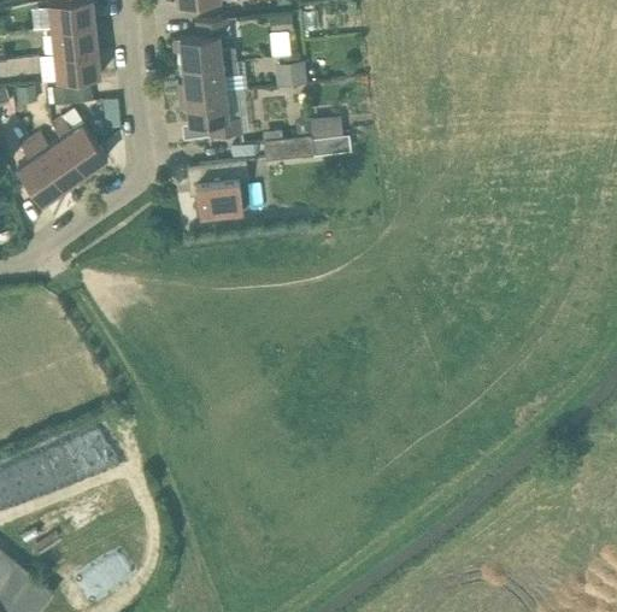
[(84,0),(50,4),(52,30),(97,25),(93,0),(84,0)]
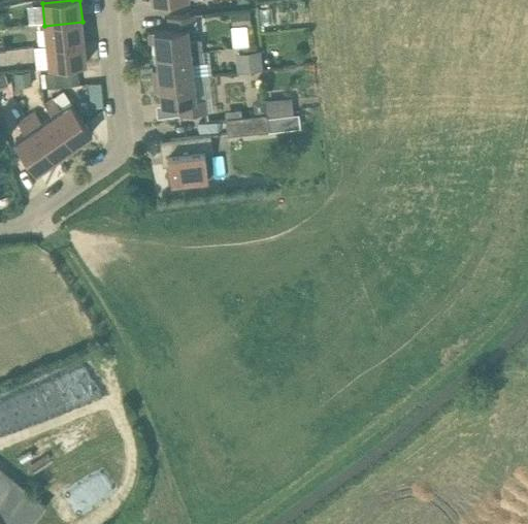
[(231,15),(232,31),(251,29),(250,14),(231,15)]
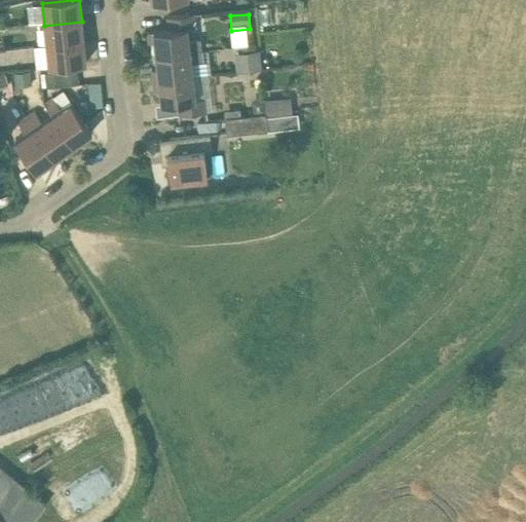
[(156,60),(188,56),(202,54),(201,45),(189,46),(188,32),(196,31),(194,17),(167,21),(170,33),(148,35),(149,47),(155,46),(156,60)]
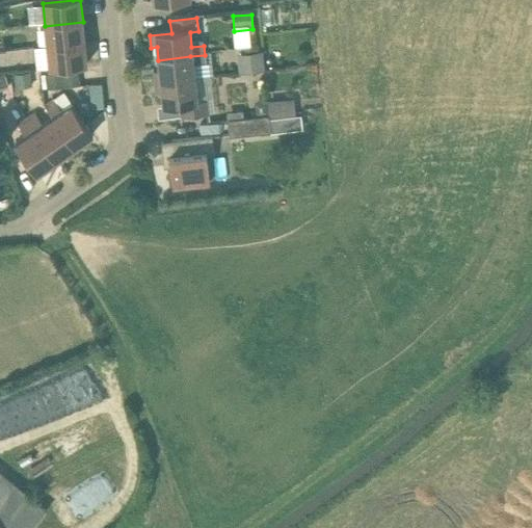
[(47,46),(48,49),(85,45),(83,22),(45,26),(47,46)]
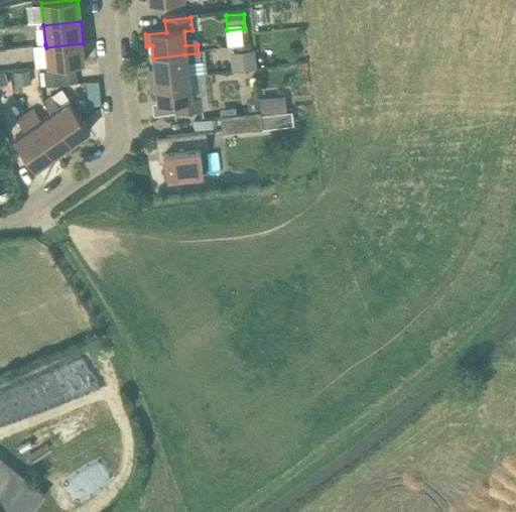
[(83,43),(46,47),(48,70),(86,66),(83,43)]
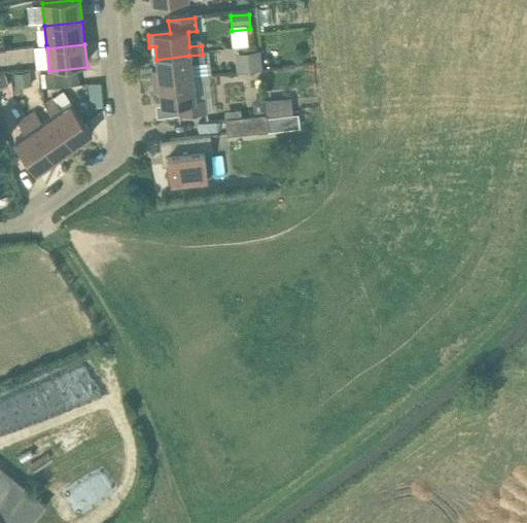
[(203,55),(188,56),(156,60),(159,73),(152,73),(153,84),(194,80),(191,65),(204,64),(203,55)]
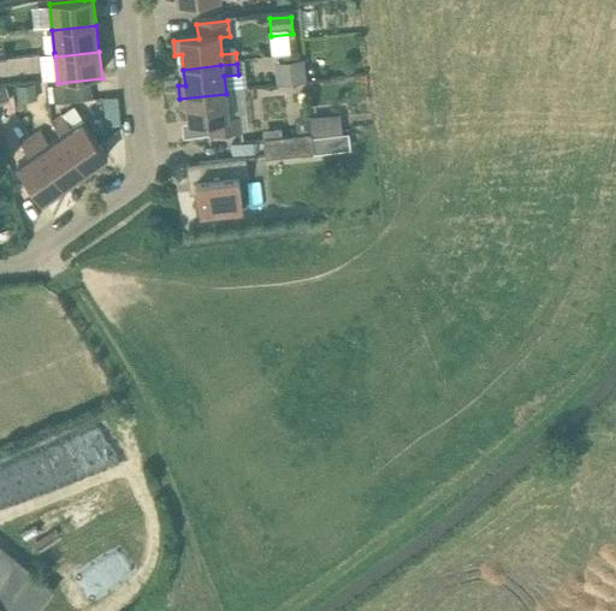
[(274,67),(276,88),(307,85),(304,64),(274,67)]
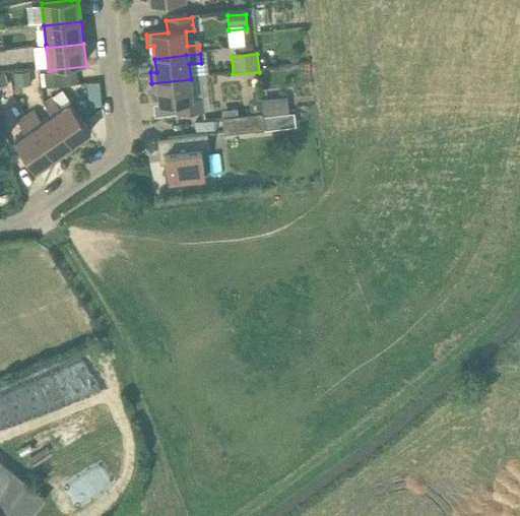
[(77,73),(45,77),(46,90),(79,87),(77,73)]
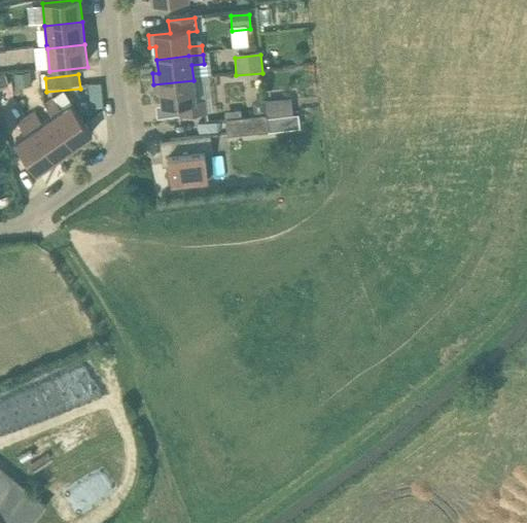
[(33,76),(14,78),(15,90),(34,88),(33,76)]
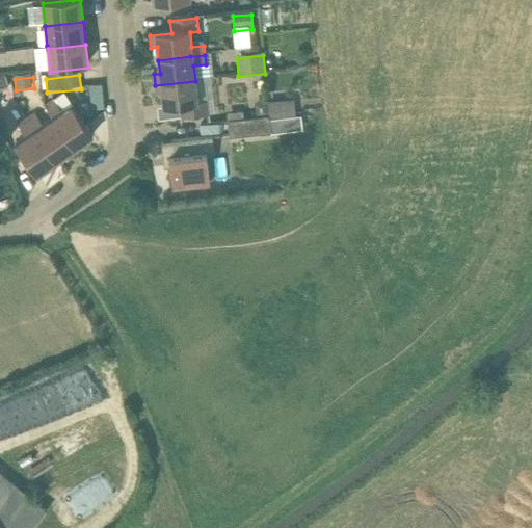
[(5,79),(0,80),(0,93),(8,90),(5,79)]
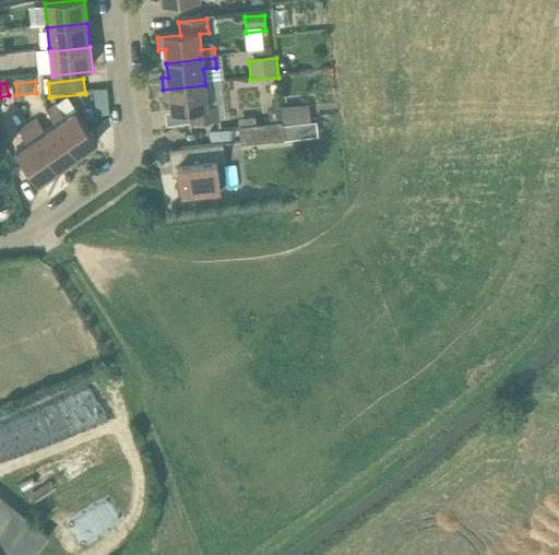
[(173,115),(190,114),(191,127),(219,124),(217,109),(207,110),(205,85),(163,90),(164,102),(170,101),(173,115)]
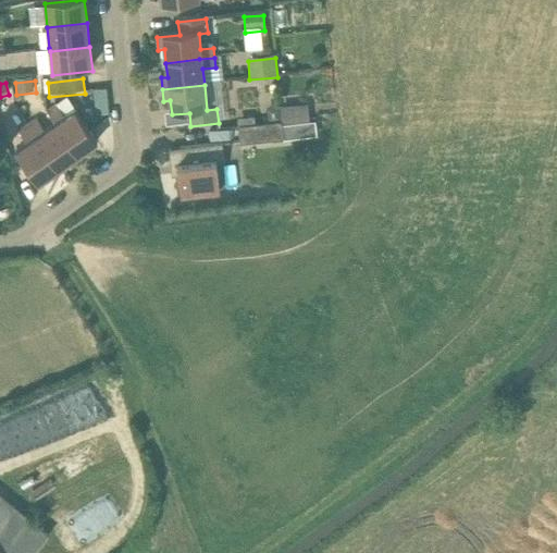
[(48,114),(78,159),(98,145),(76,113),(65,120),(58,108),(48,114)]
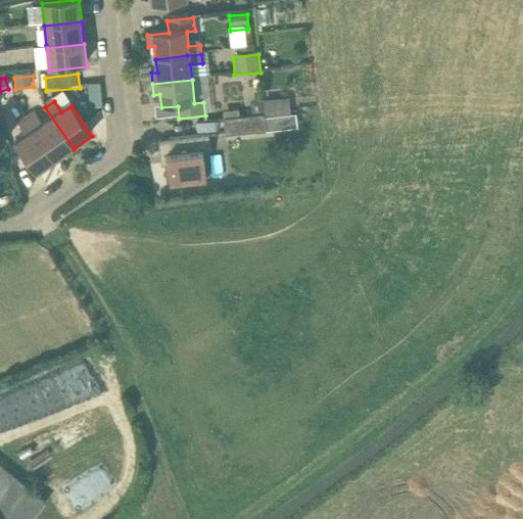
[(263,102),(250,103),(251,118),(264,116),(263,102)]
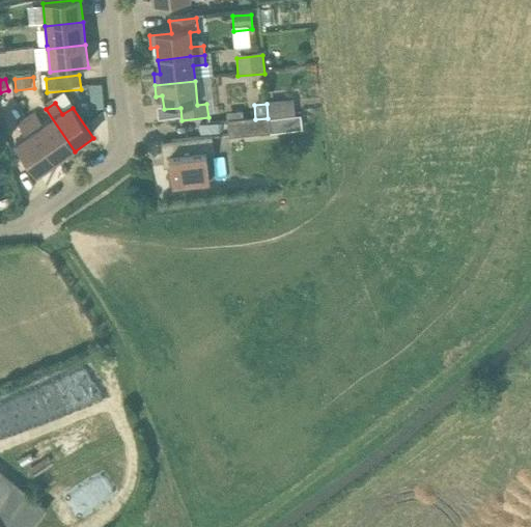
[(295,106),(268,109),(269,118),(296,115),(295,106)]
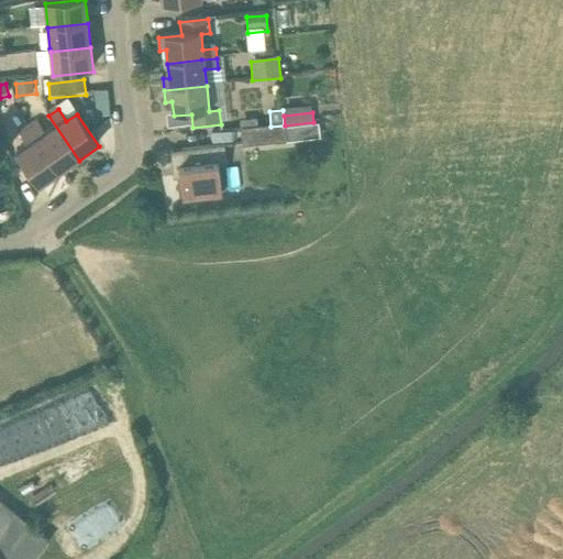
[(37,123),(29,130),(59,174),(79,161),(56,128),(46,134),(37,123)]
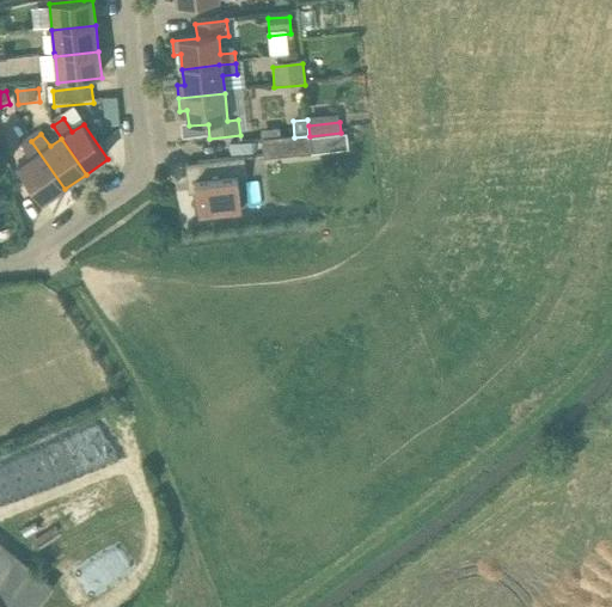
[(262,141),(264,161),(312,155),(310,136),(308,136),(294,138),(262,141)]
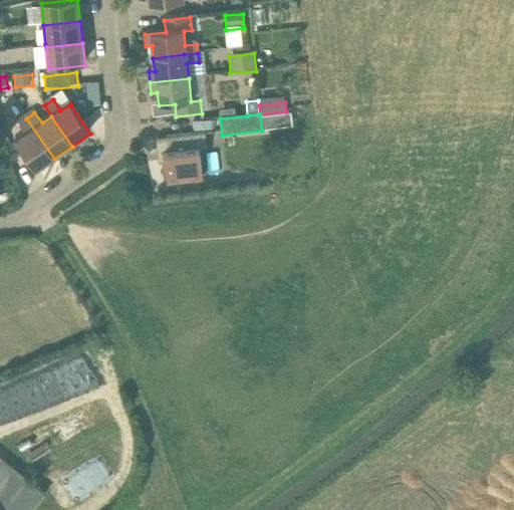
[(54,159),(26,118),(18,124),(25,135),(15,142),(36,172),(54,159)]
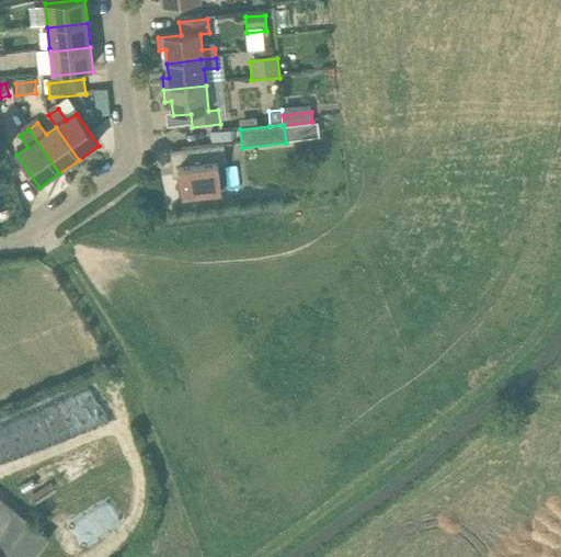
[(218,168),(227,167),(225,147),(171,154),(173,173),(180,172),(183,202),(221,197),(218,168)]
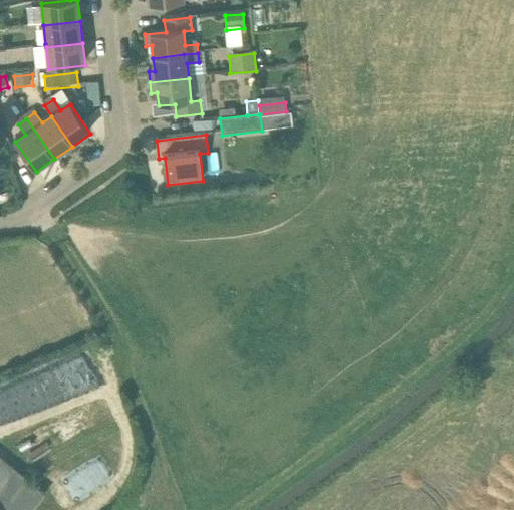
[(28,509),(42,493),(0,458),(0,509),(28,509)]
